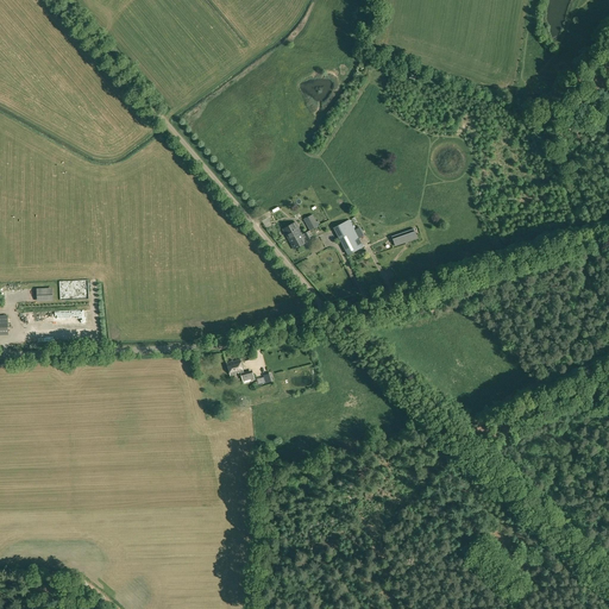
[(311,196),(328,231),(334,228),(347,255),(364,246),(350,219),(332,186),(311,196)]
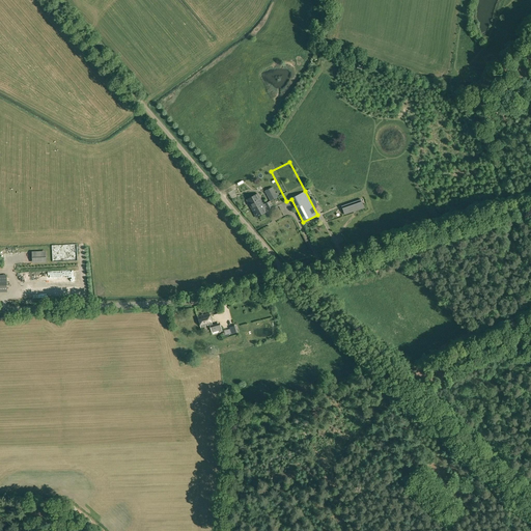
[(258,178),(270,201),(278,197),(266,174),(258,178)]
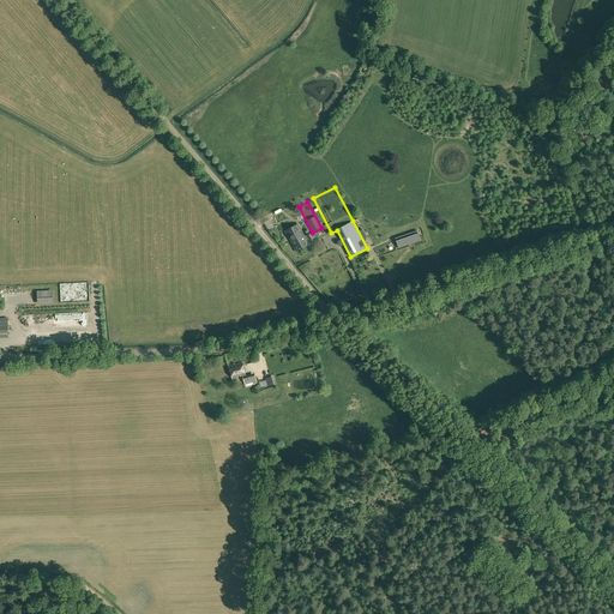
[(305,236),(302,232),(298,223),(286,230),(288,238),(289,236),(296,251),(308,244),(306,240),(305,236)]
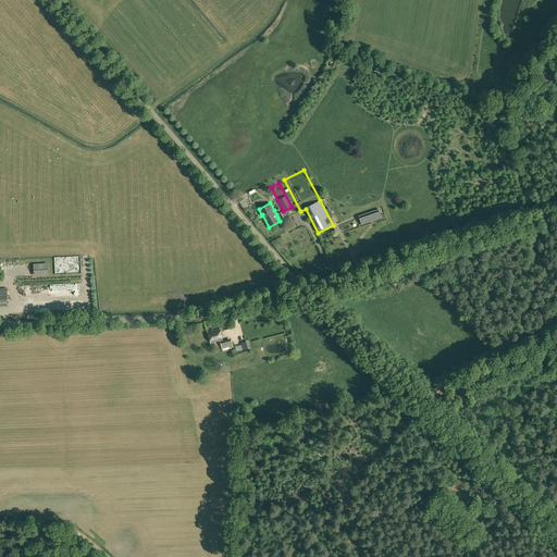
[(361,215),(362,219),(359,220),(361,225),(382,219),(379,210),(361,215)]
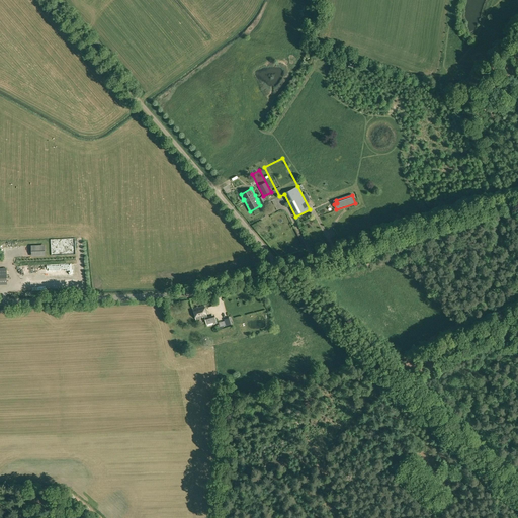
[(34,276),(58,275),(58,267),(51,267),(34,267),(34,276)]
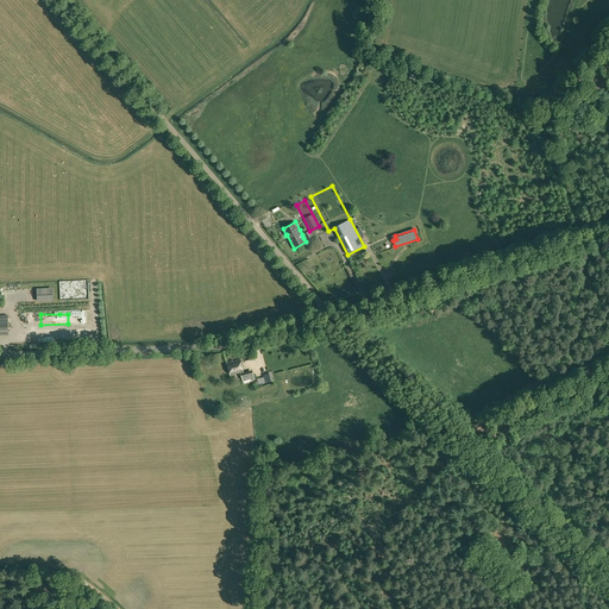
[(239,374),(240,372),(244,383),(255,380),(252,370),(244,372),(240,358),(227,363),(231,376),(236,374),(238,372),(239,374)]
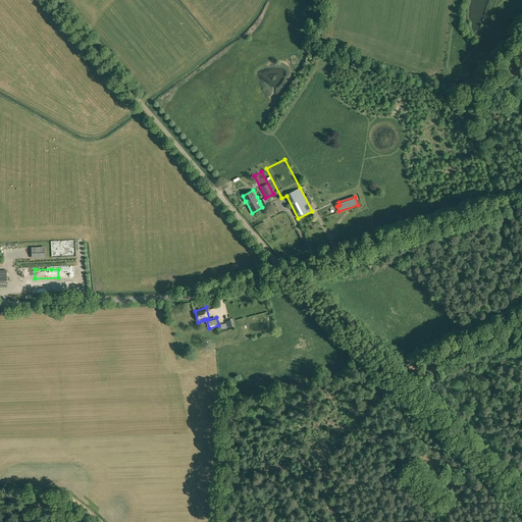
[(220,324),(221,329),(235,326),(232,319),(226,321),(225,320),(222,320),(223,323),(220,324)]
